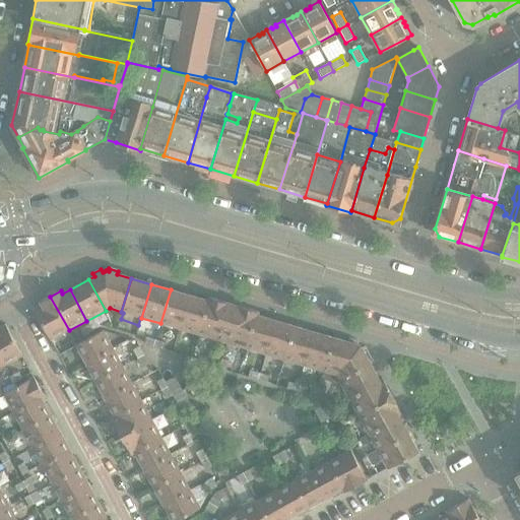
[(180,329),(190,296),(171,289),(160,323),(180,329)]
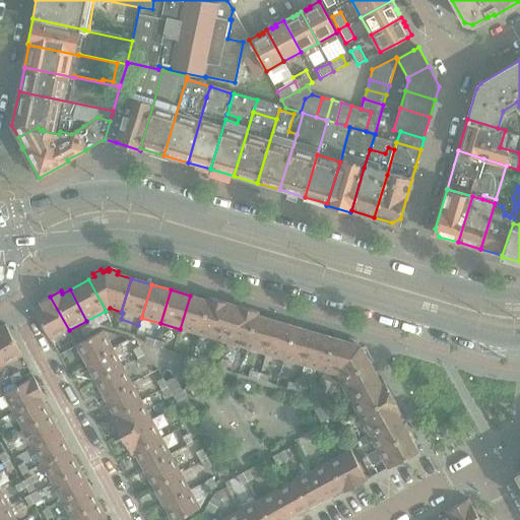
[(198,335),(208,301),(190,296),(180,329),(198,335)]
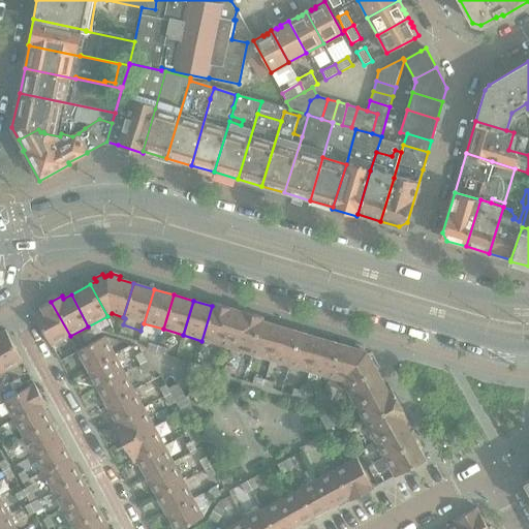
[(70,336),(51,302),(40,307),(42,310),(34,315),(51,346),(52,345),(58,356),(64,353),(59,342),(70,336)]
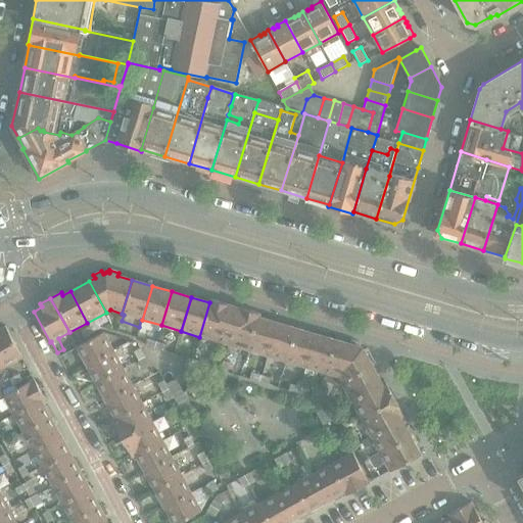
[(228,345),(239,307),(210,299),(209,302),(199,337),(228,345)]
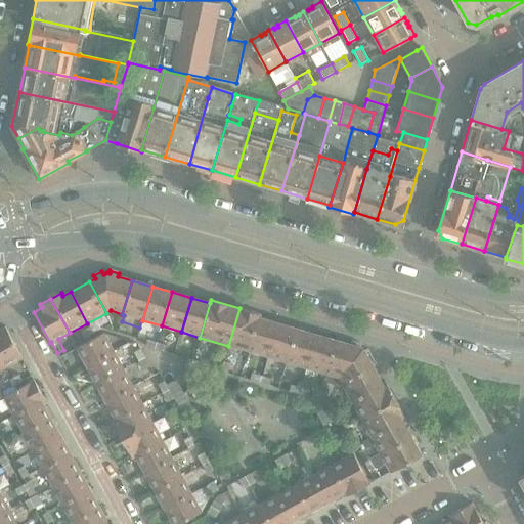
[(249,352),(259,317),(260,314),(239,308),(228,346),(249,352)]
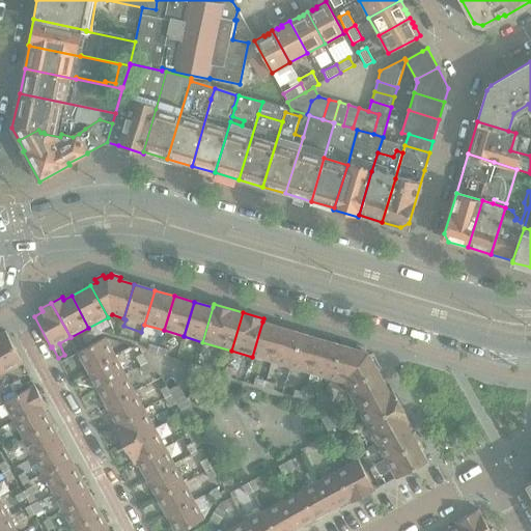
[(272,362),(281,328),(262,322),(252,357),(272,362)]
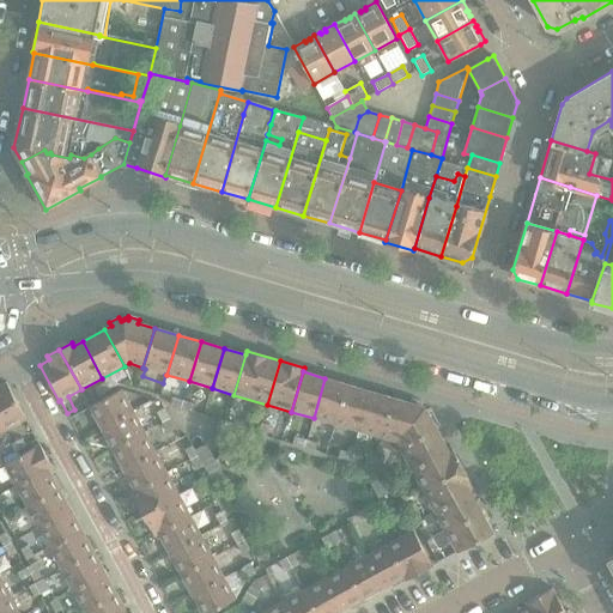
[(334,425),(347,384),(325,378),(314,418),(334,425)]
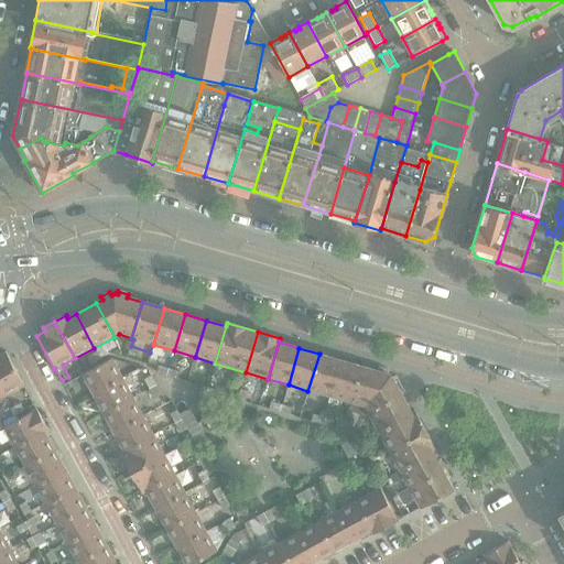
[(24,387),(10,360),(6,353),(0,355),(0,389),(4,398),(24,387)]
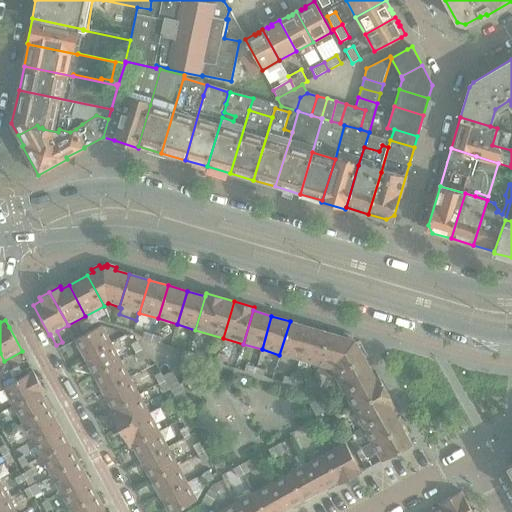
[(91,326),(88,320),(79,325),(82,331),(91,326)]
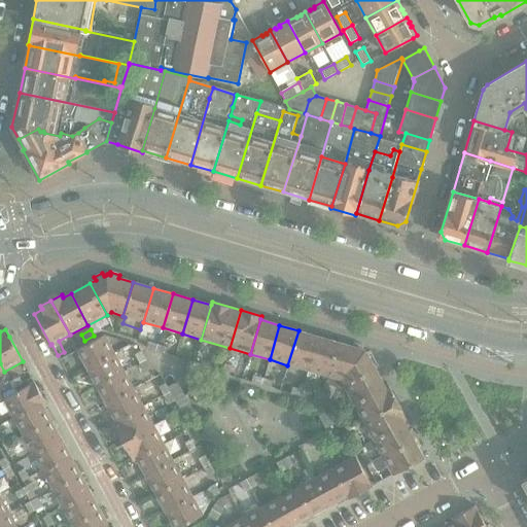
[(308,371),(318,337),(299,330),(287,365),(308,371)]
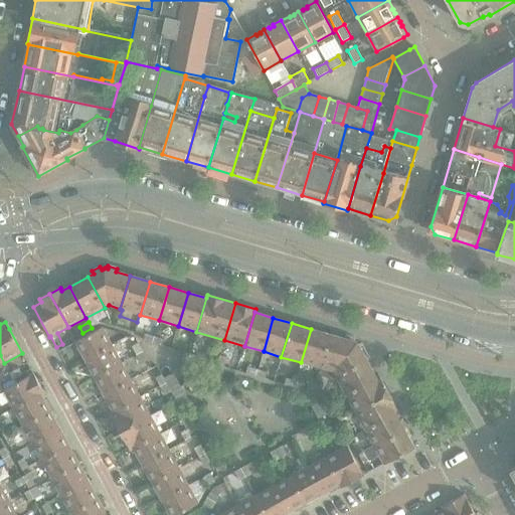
[(112,346),(102,328),(75,342),(84,360),(112,346)]
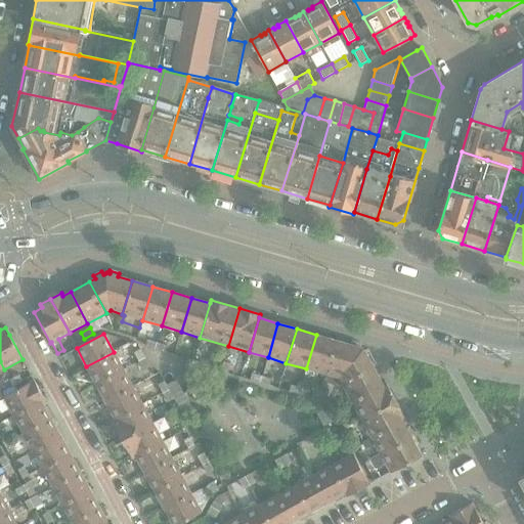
[(326,375),(337,341),(316,335),(306,368),(326,375)]
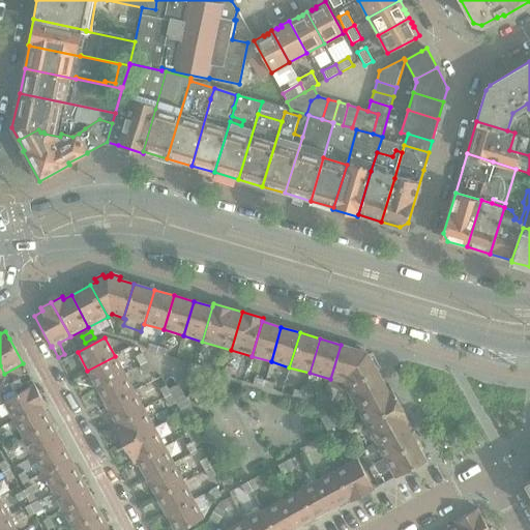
[(156,354),(158,347),(148,344),(146,351),(156,354)]
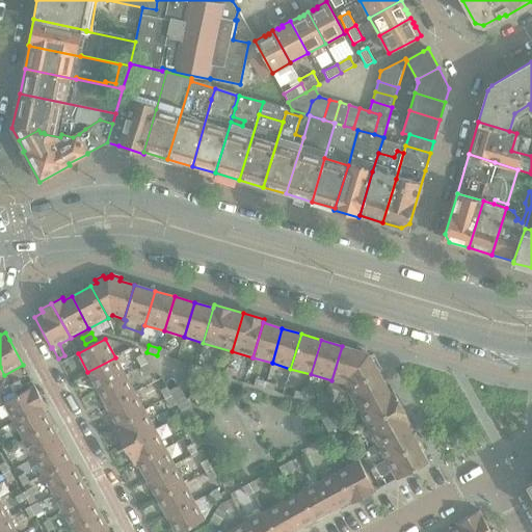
[(378,373),(374,365),(377,363),(373,355),(370,356),(369,354),(368,353),(365,352),(366,349),(357,347),(356,350),(342,346),(331,380),(328,389),(344,393),(347,391),(347,390),(378,373)]
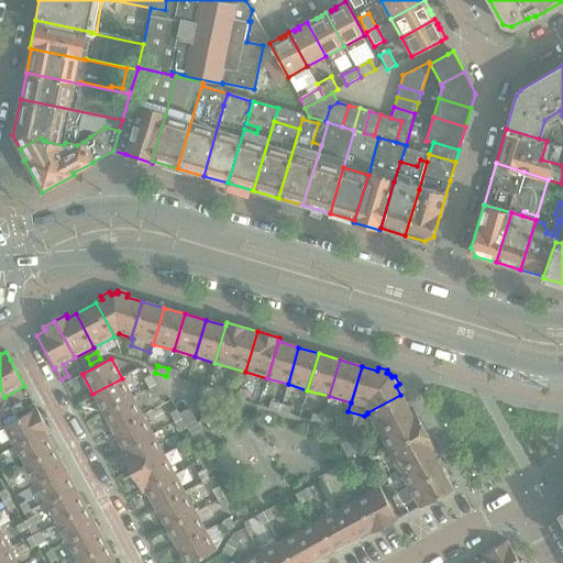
[(176,379),(178,372),(168,368),(166,376),(176,379)]
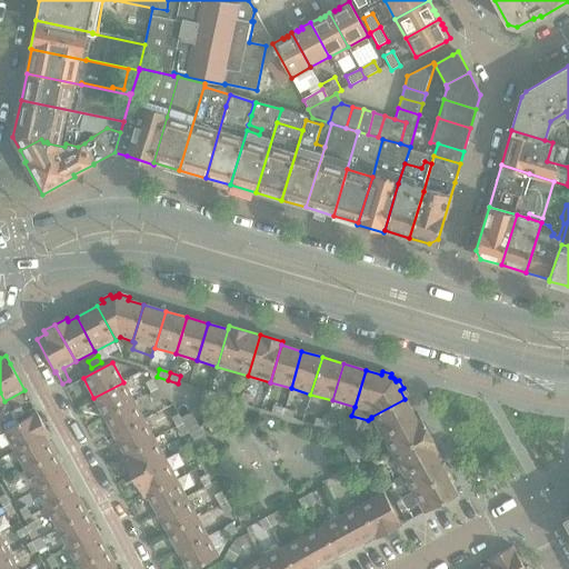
[(157,389),(152,380),(145,383),(150,393),(157,389)]
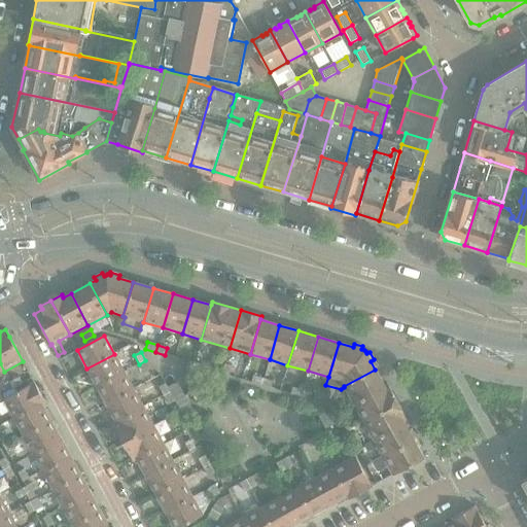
[(125,372),(114,354),(86,369),(97,387),(125,372)]
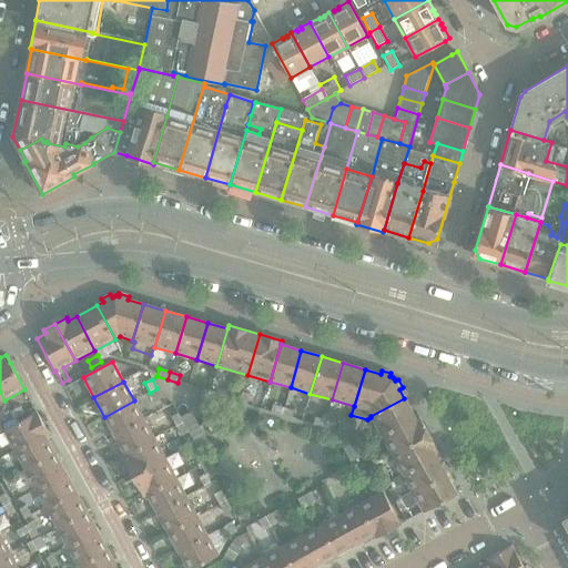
[(162,397),(156,388),(150,393),(154,402),(162,397)]
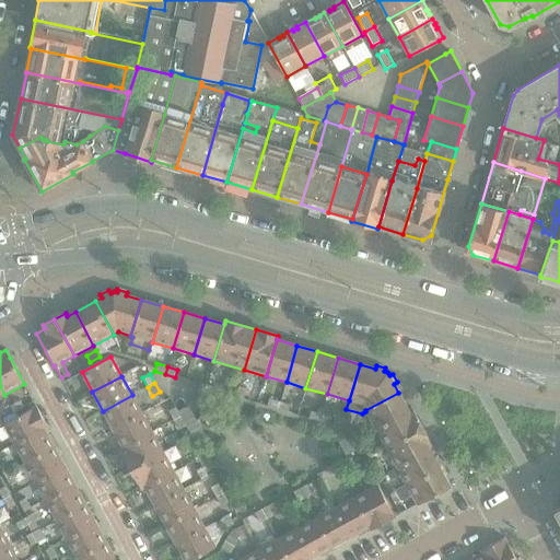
[(205,397),(208,386),(199,383),(196,395),(205,397)]
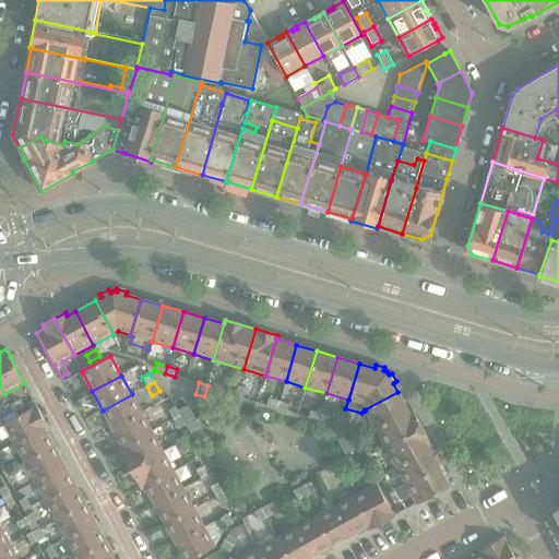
[(211,399),(214,387),(207,385),(204,396),(211,399)]
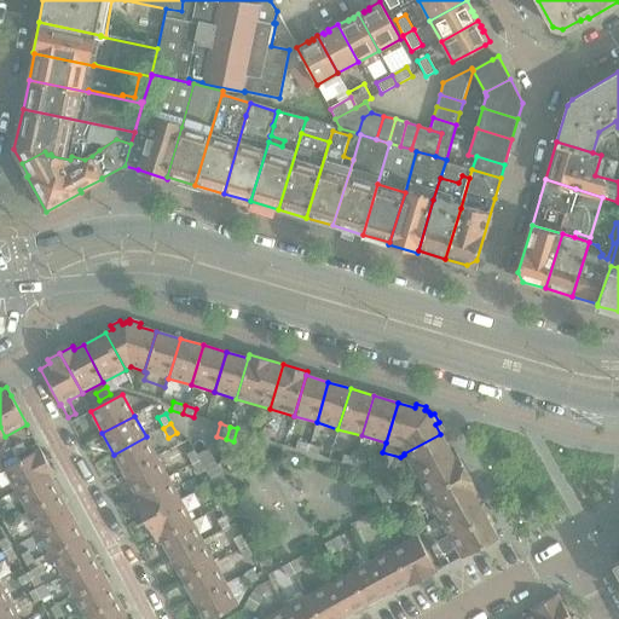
[(268,443),(271,431),(264,428),(260,440),(268,443)]
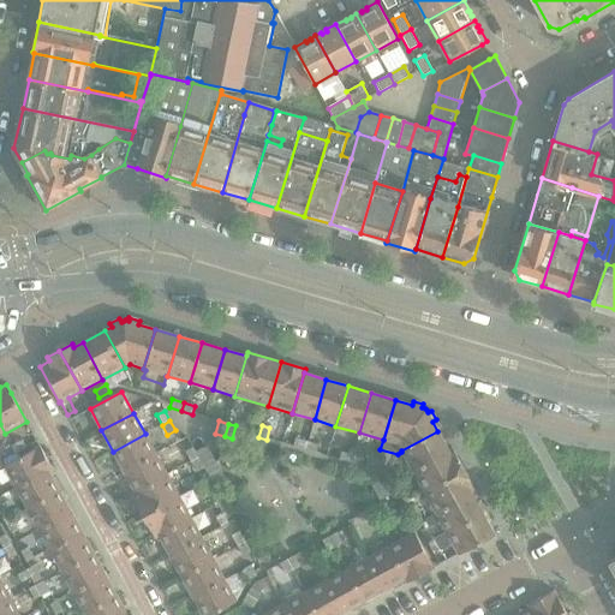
[(412,470),(448,451),(437,431),(401,451),(401,452),(412,470)]
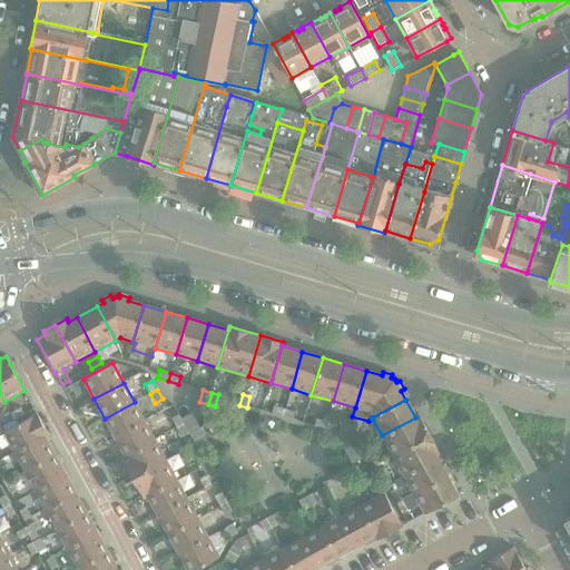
[(145,421),(135,402),(105,419),(115,438),(145,421)]
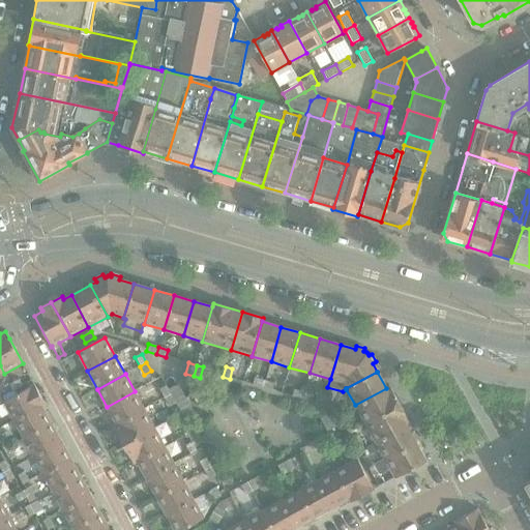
[(202,389),(194,376),(184,381),(192,394),(202,389)]
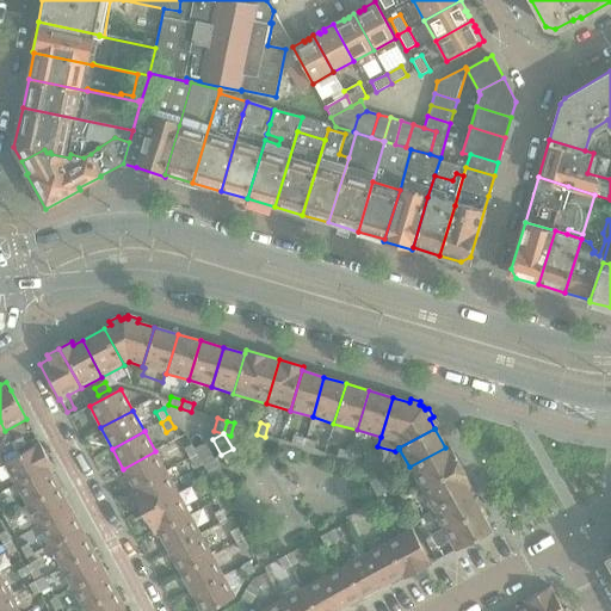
[(303,448),(306,439),(294,436),(291,444),(303,448)]
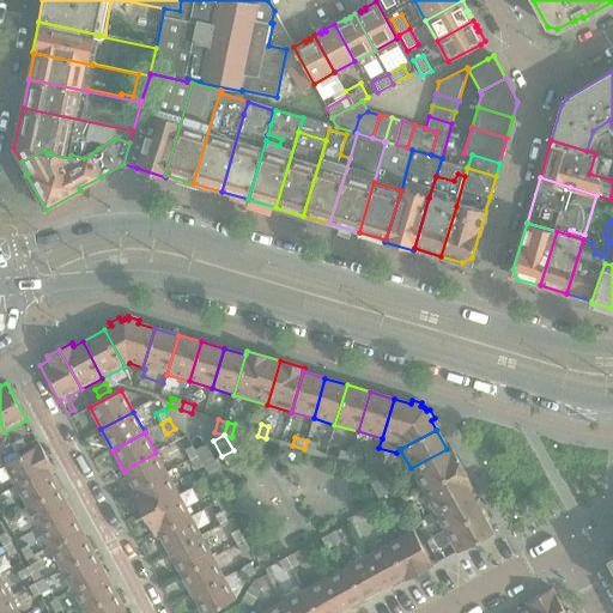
[(28,445),(23,438),(12,444),(16,453),(28,445)]
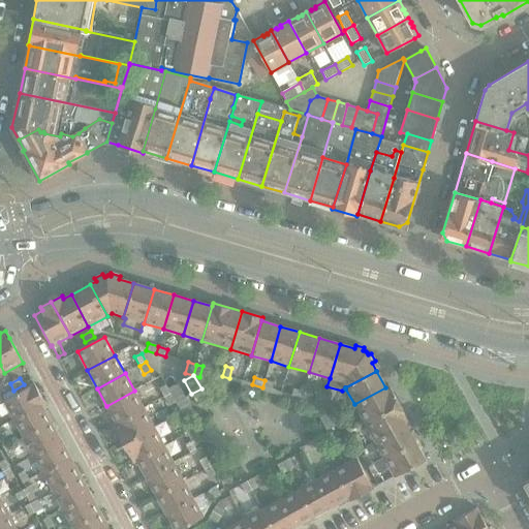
[(272,391),(274,383),(265,380),(262,387),(272,391)]
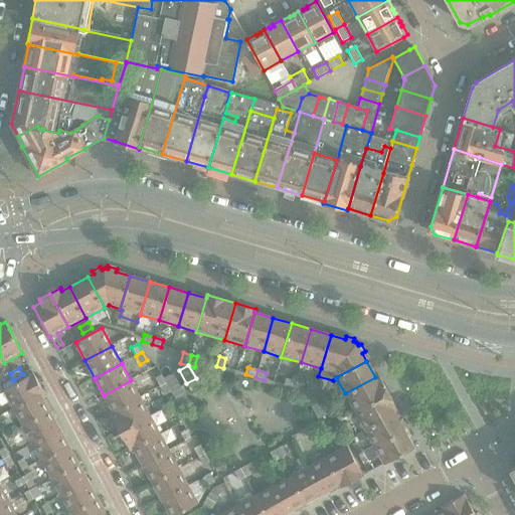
[(43,392),(33,373),(16,384),(4,390),(14,410),(41,395),(40,394),(43,392)]
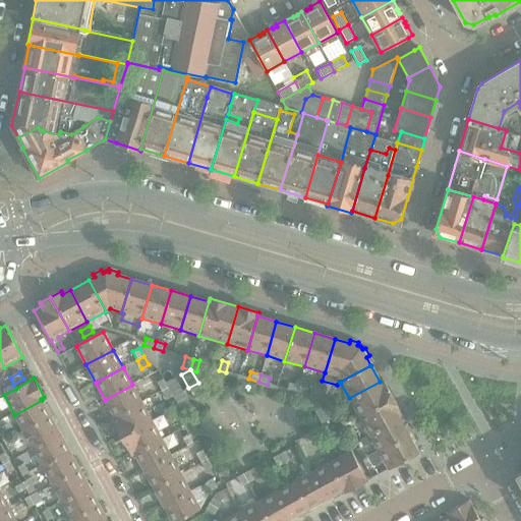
[(182,392),(175,378),(165,384),(168,388),(173,397),(182,392)]
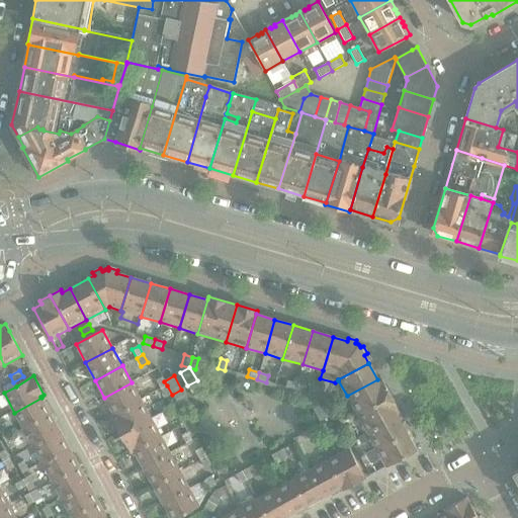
[(167,385),(164,381),(162,377),(156,380),(161,390),(167,385)]
